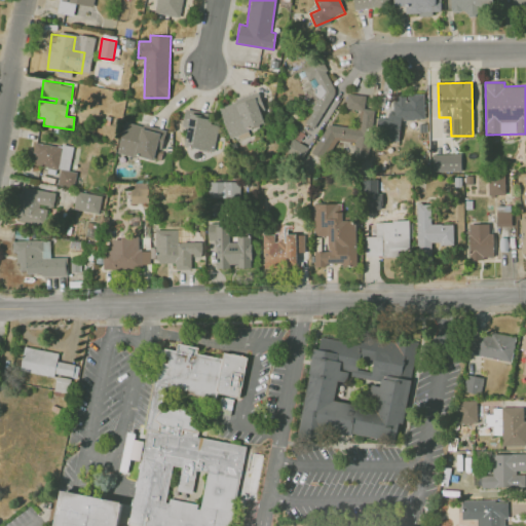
[(219,106),(229,137),(268,124),(258,94),(219,106)]
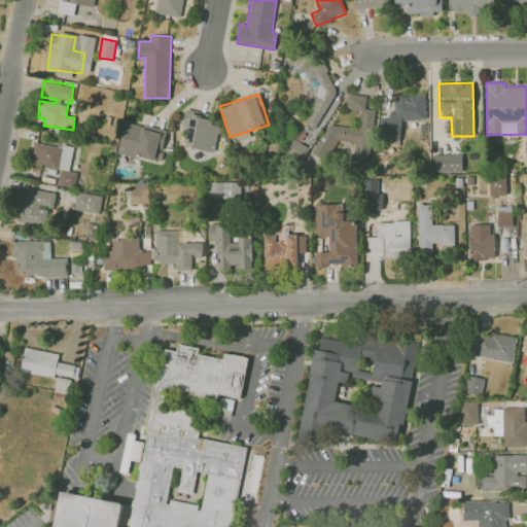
[(371,161),(375,110),(364,109),(365,96),(349,94),(347,98),(346,106),(353,110),(360,110),(358,128),(327,126),(312,153),(323,160),(326,161),(337,141),(355,142),(353,160),(371,161)]
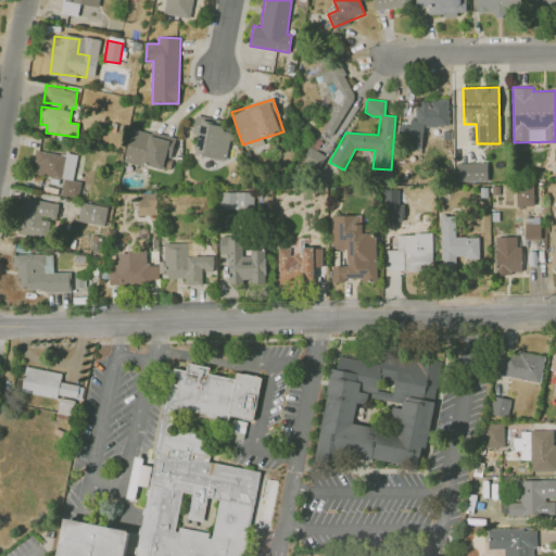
[(447,126),(449,100),(416,100),(415,125),(395,125),(395,146),(422,147),(424,126),(447,126)]
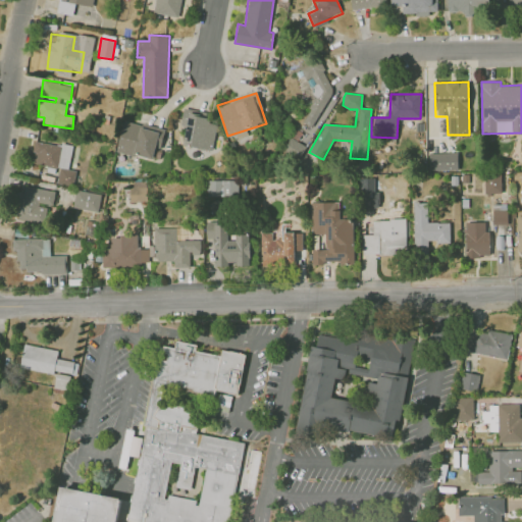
[(184,147),(213,149),(216,119),(195,117),(196,110),(184,108),(181,126),(186,127),(184,147)]
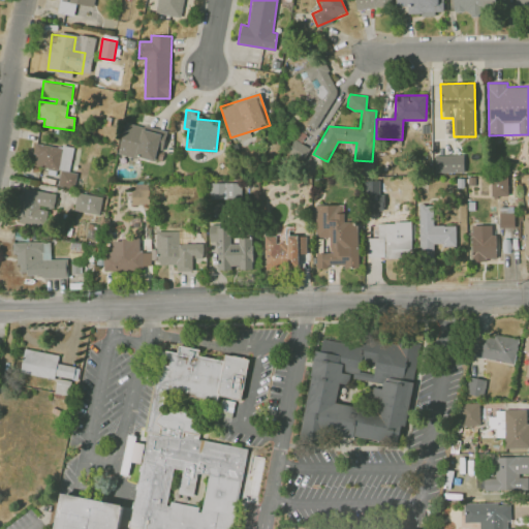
[(167,130),(124,122),(118,153),(161,162),(167,130)]
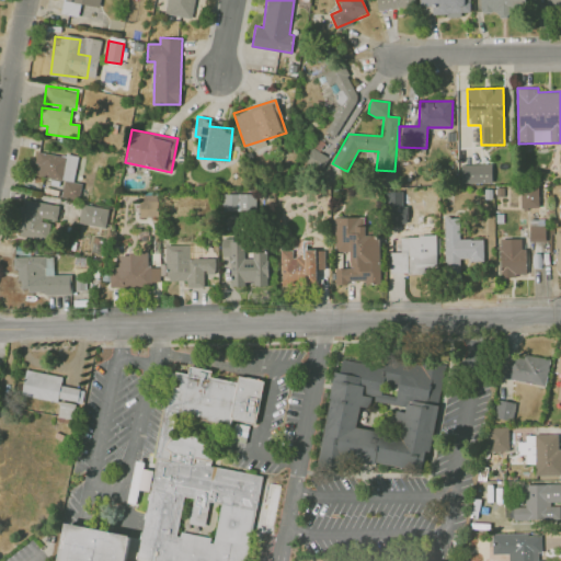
[(320,172),(329,158),(311,147),(302,162),(320,172)]
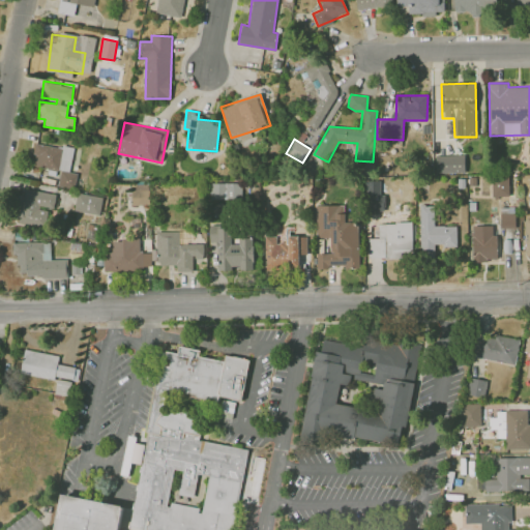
[(74,149),(33,142),(29,166),(61,171),(58,185),(75,188),(78,173),(69,172),(74,149)]
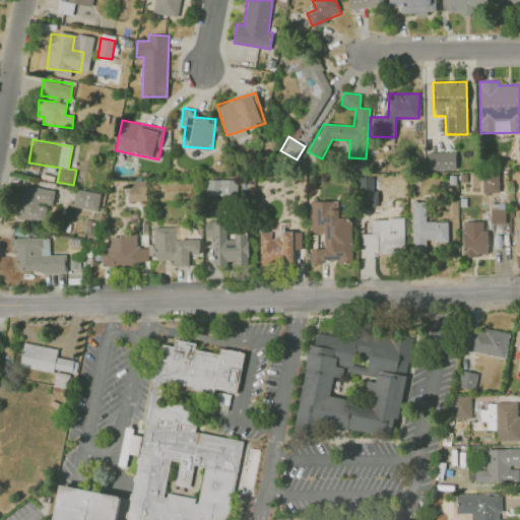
[(428,170),(456,170),(456,151),(427,151),(428,170)]
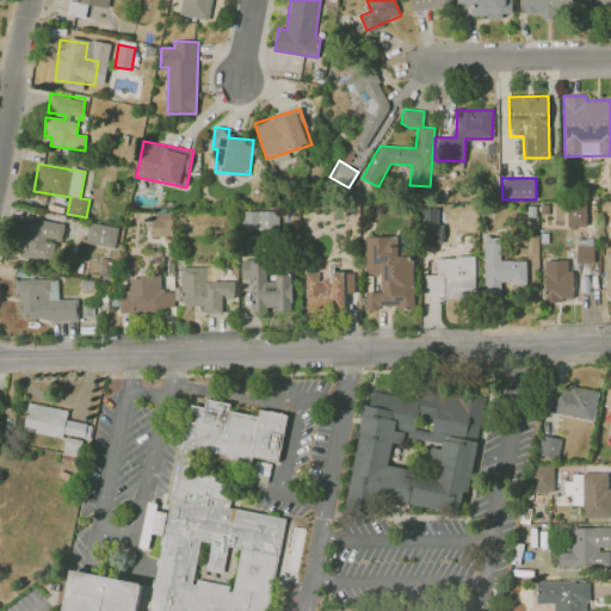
[(567,202),(567,227),(587,226),(586,202),(567,202)]
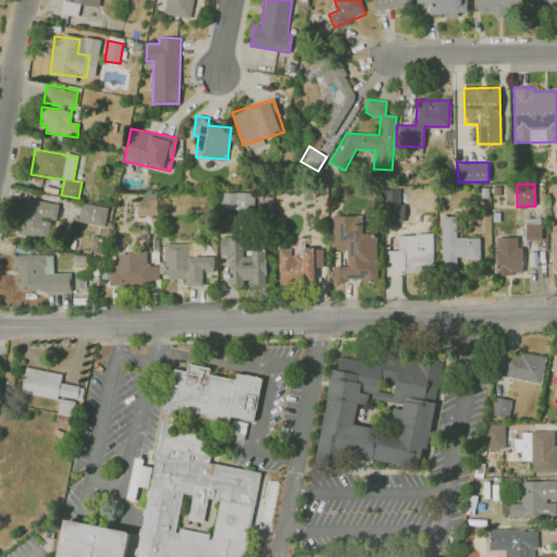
[(254,192),(222,193),(222,210),(255,209),(254,192)]
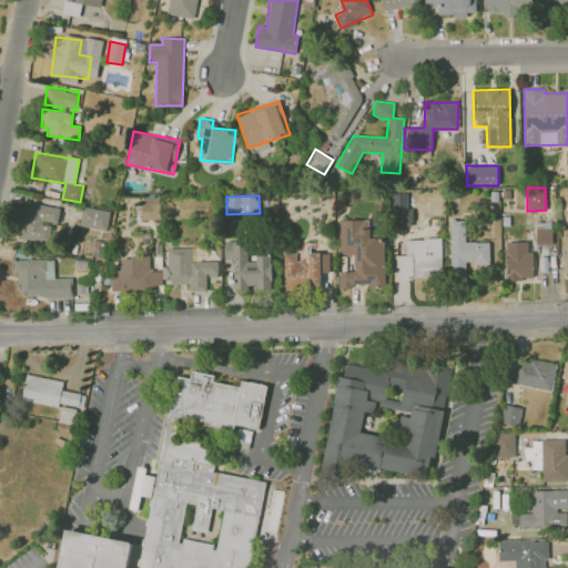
[(20,237),(49,242),(51,223),(58,224),(60,208),(26,203),(20,237)]
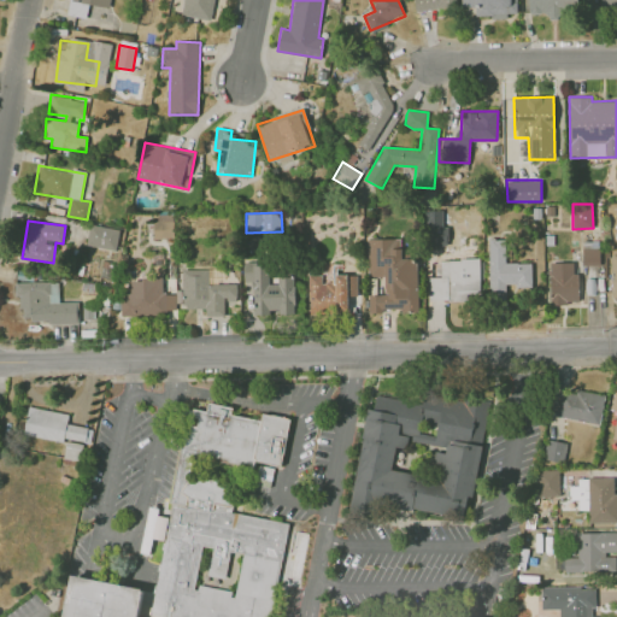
[(87,247),(117,251),(118,228),(89,225),(87,247)]
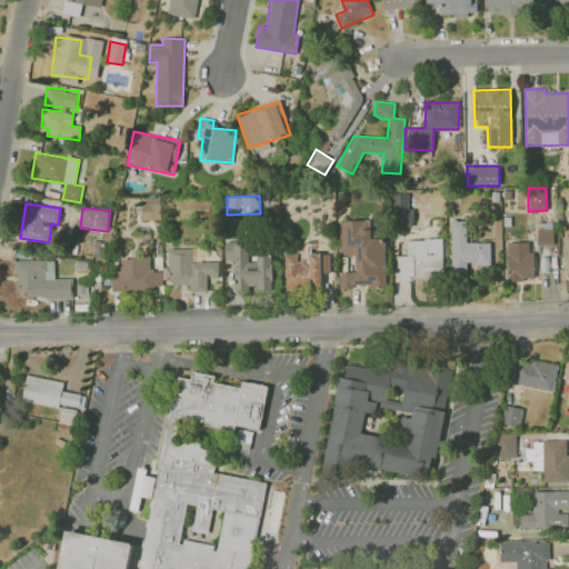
[(386,287),(386,239),(370,239),(370,220),(339,220),(339,257),(356,257),(356,271),(340,271),(340,287),(386,287)]
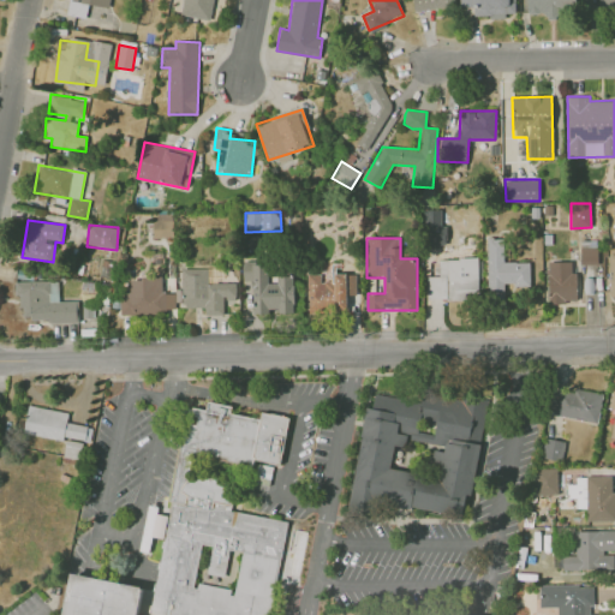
[(530,263),(505,262),(505,238),(488,238),(487,294),(505,294),(505,286),(530,286),(530,263)]
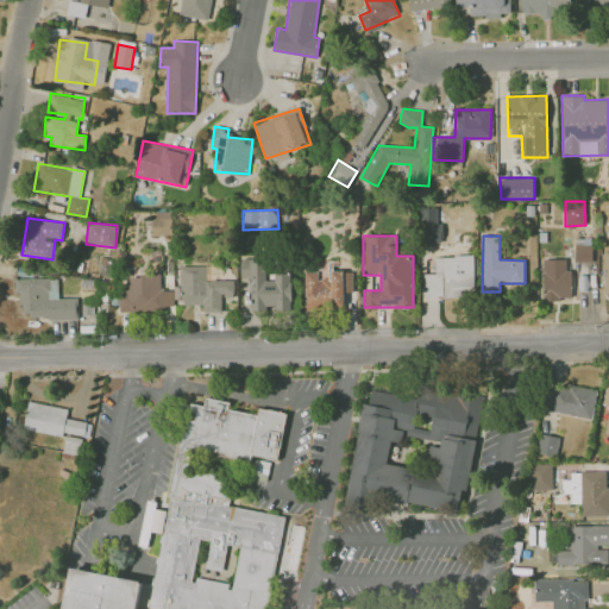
[(591,245),(575,246),(576,263),(592,262),(591,245)]
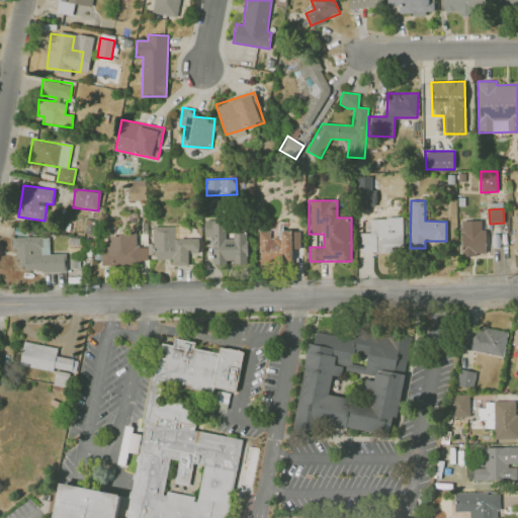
[(360,233),(360,253),(393,252),(392,245),(403,245),(403,218),(369,218),(370,233),(360,233)]
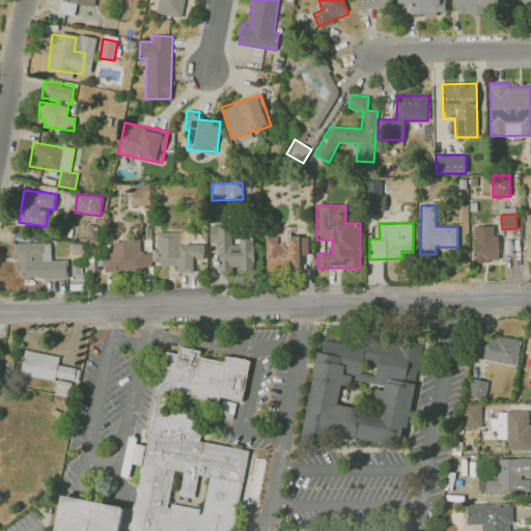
[(474,260),(499,259),(498,234),(494,234),(494,225),(473,226),(474,260)]
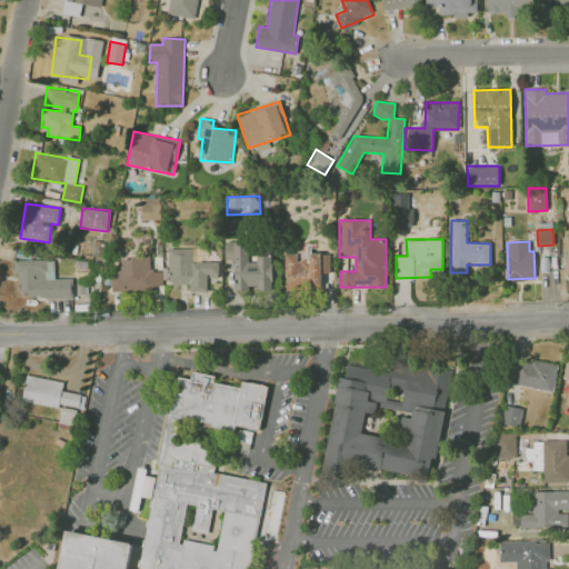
[(272,290),(272,256),(257,256),(257,262),(249,262),(249,243),(226,243),(226,282),(236,281),(236,289),(258,289),(258,290),(272,290)]
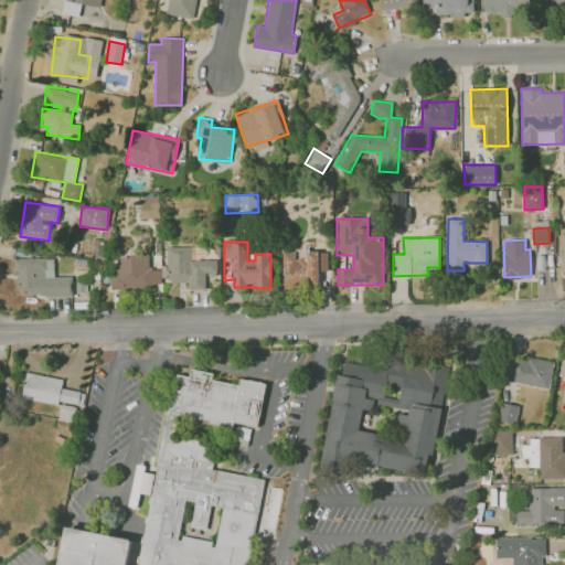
[(283,252),(283,286),(317,287),(318,243),(305,242),(305,258),(295,257),(295,252),(283,252)]
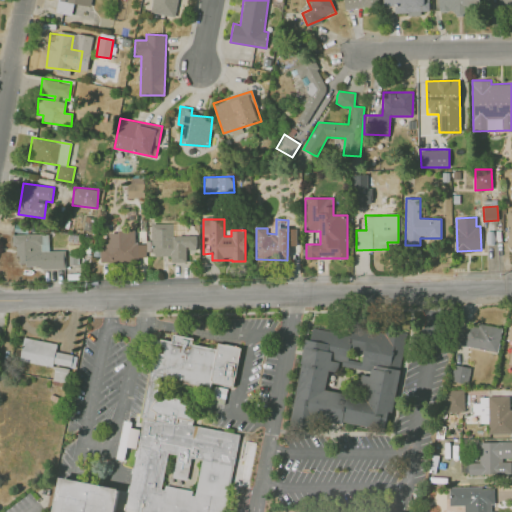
[(196,235),(173,236),(173,223),(152,223),(152,256),(171,256),(171,262),(186,261),(186,249),(196,249),(196,235)]
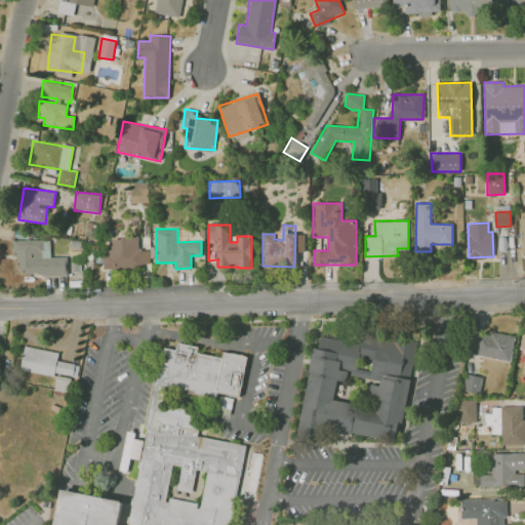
[(103,268),(150,267),(149,250),(138,250),(138,237),(111,237),(111,249),(103,250),(103,268)]
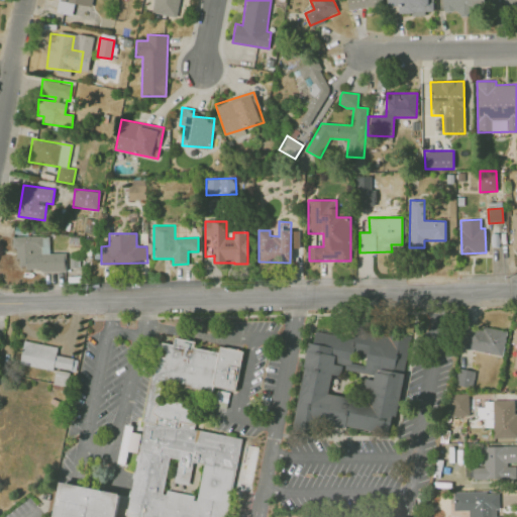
[(49,236),(16,236),(16,270),(65,270),(65,253),(49,253),(49,236)]
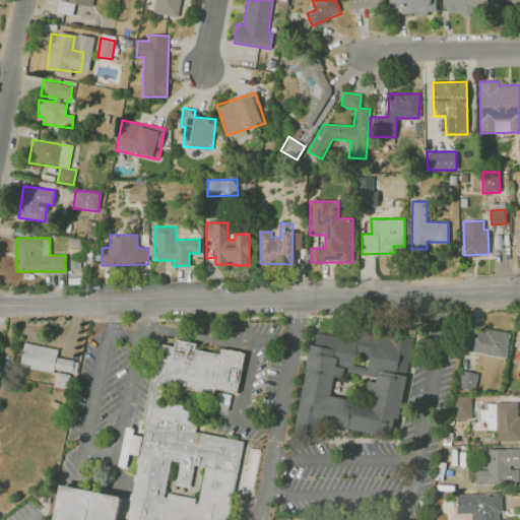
[(296,421),(394,441),(412,341),(315,322),(296,421)]
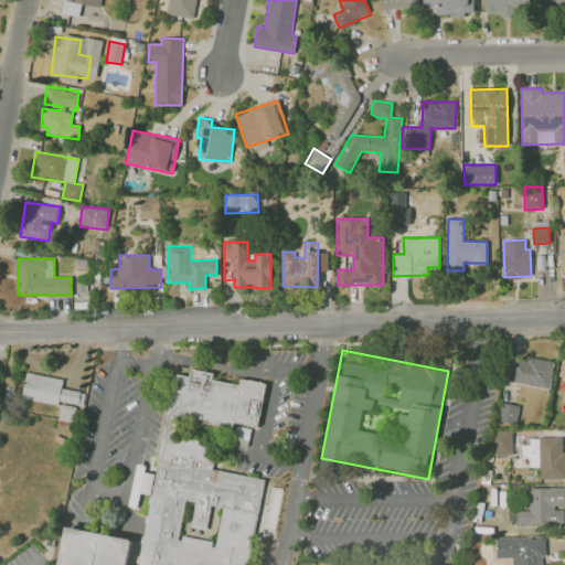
[(554,364),(510,354),(504,380),(548,388),(554,364)]
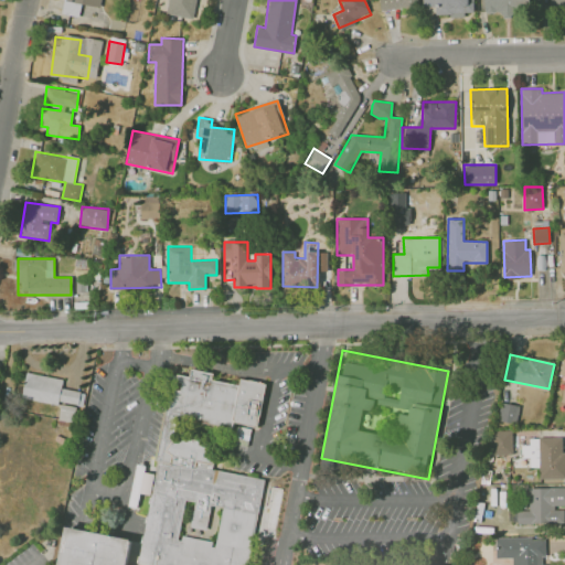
[(245,564),(263,480),(210,468),(219,457),(200,440),(177,439),(190,422),(231,430),(232,423),(254,428),(265,384),(238,379),(237,385),(210,380),(212,373),(189,369),(188,377),(179,375),(170,416),(164,415),(156,461),(159,462),(137,564),(127,564),(132,540),(66,526),(59,564),(245,564)]
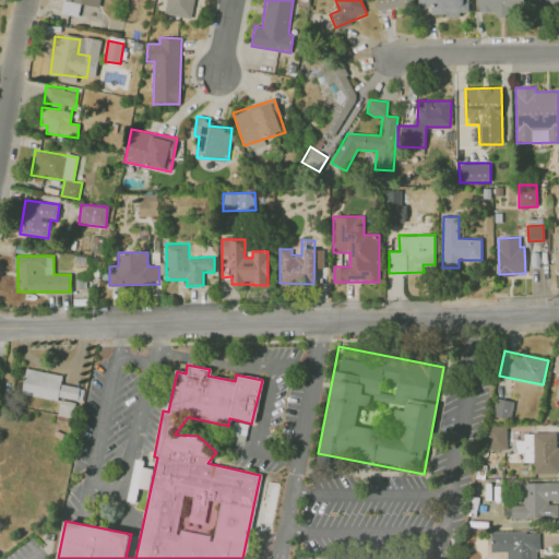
[(82,402),(83,388),(61,384),(62,375),(25,369),(22,393),(82,402)]
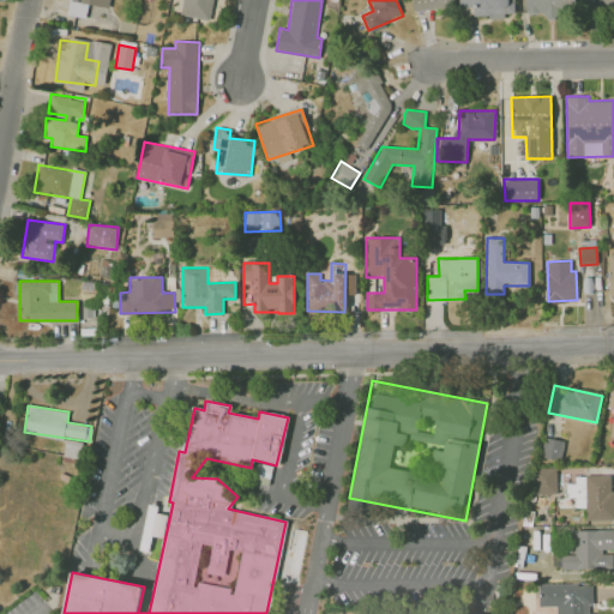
[(561,461),(564,440),(545,438),(542,458),(561,461)]
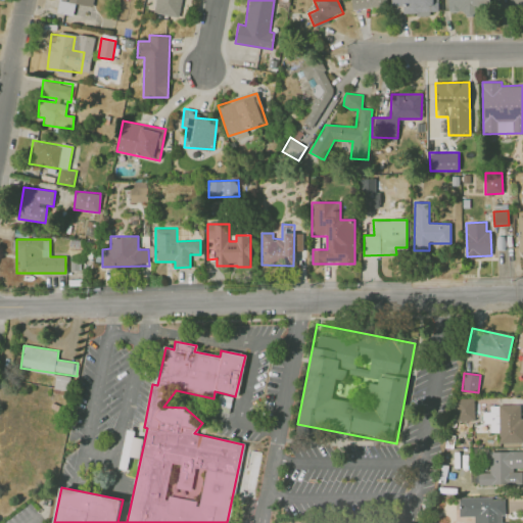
[(474,398),(456,398),(457,421),(475,421),(474,398)]
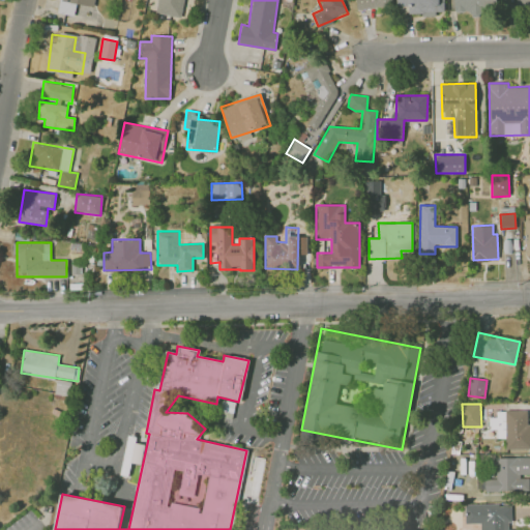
[(529,448),(529,432),(529,410),(505,410),(506,449),(529,448)]
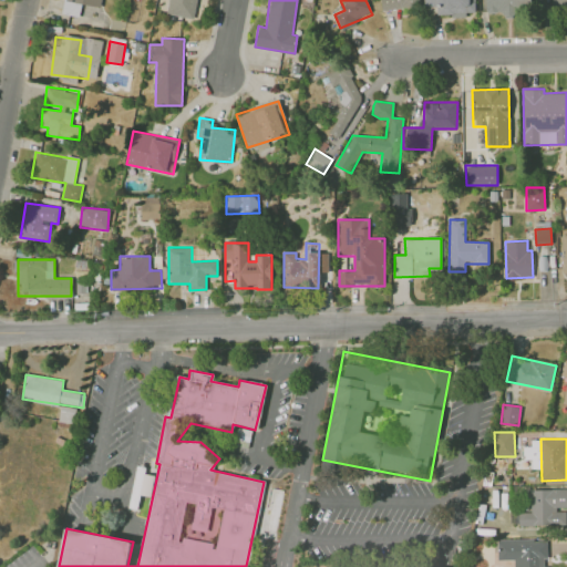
[(539,440),(532,440),(532,446),(523,446),(523,459),(532,459),(532,468),(540,468),(539,440)]
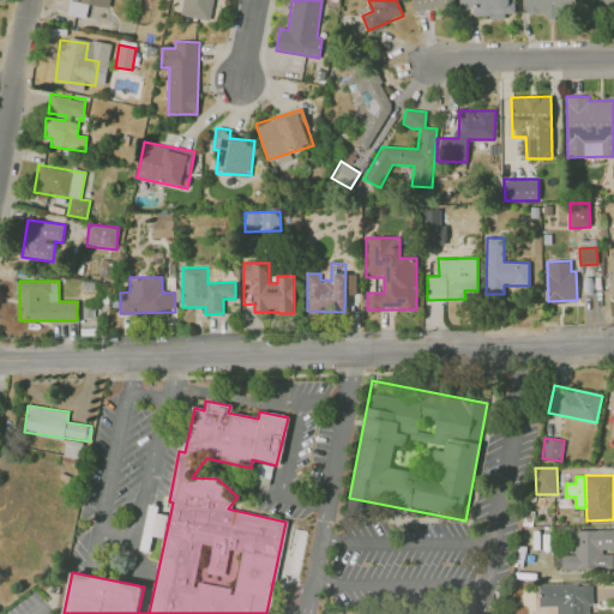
[(613,529),(575,530),(575,554),(561,554),(561,570),(613,569),(613,552),(613,551),(613,529)]
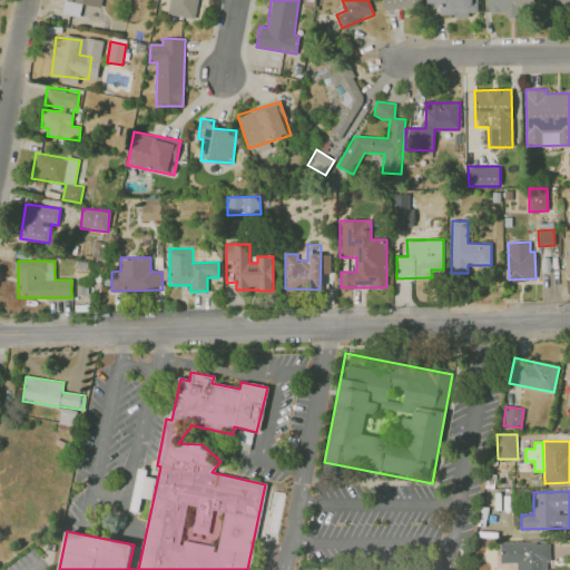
[(500,542),(500,562),(517,562),(517,569),(549,569),(549,542),(500,542)]
